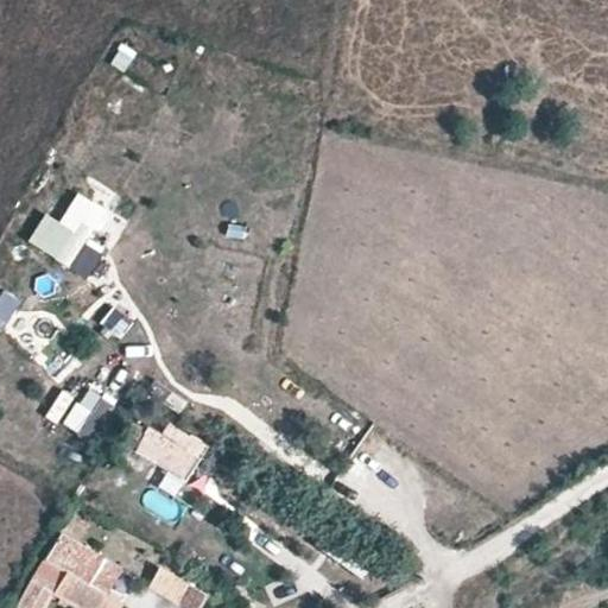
[(101,254),(89,247),(109,211),(75,194),(58,225),(44,216),(27,247),(88,279),(101,254)]
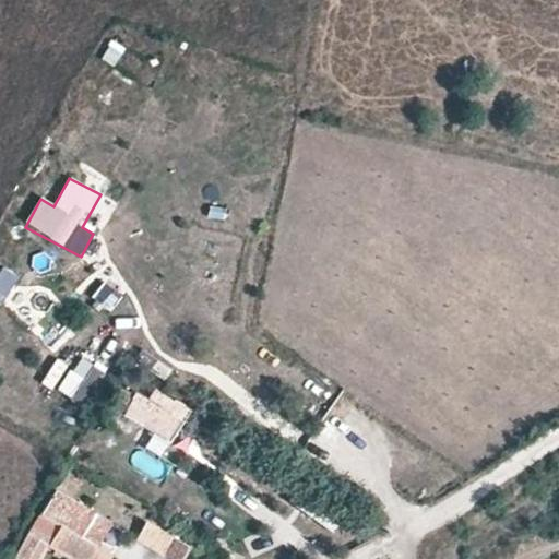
[(0,268),(0,302),(6,306),(20,275),(1,266),(0,268)]
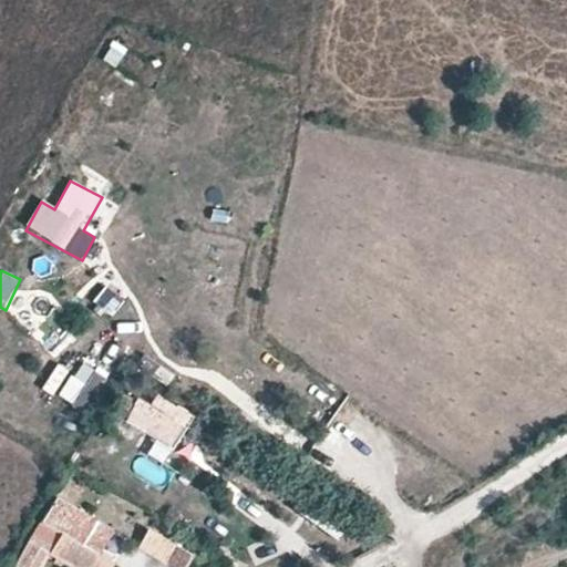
[(103,289),(93,308),(111,318),(121,299),(103,289)]
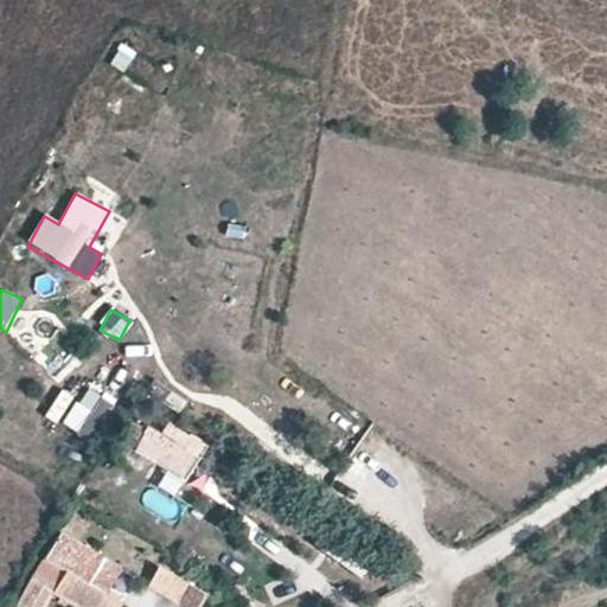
[(52,347),(49,366),(69,371),(72,352),(52,347)]
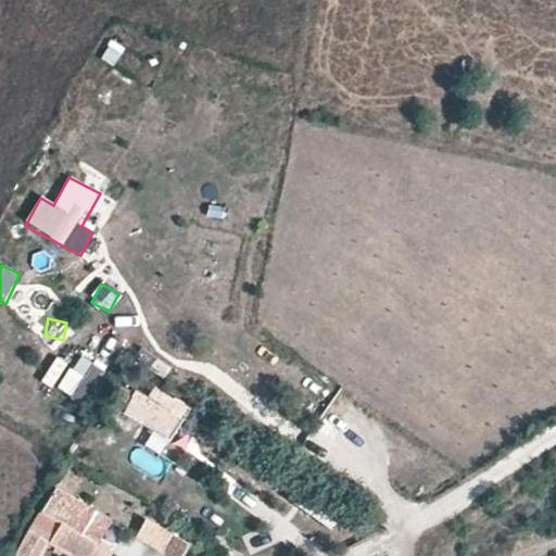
[(77,355),(58,391),(84,406),(104,370),(77,355)]
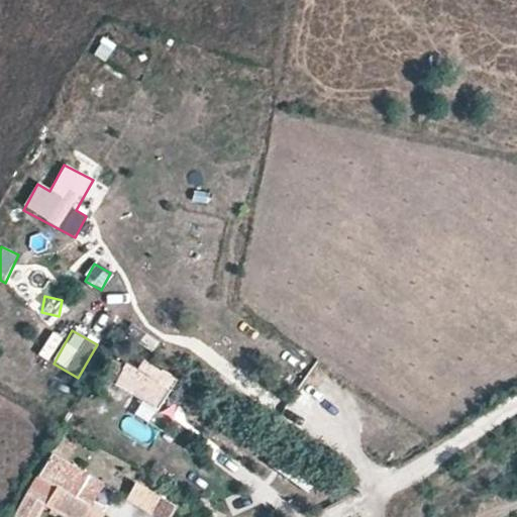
[(49,363),(63,339),(52,332),(38,356),(49,363)]
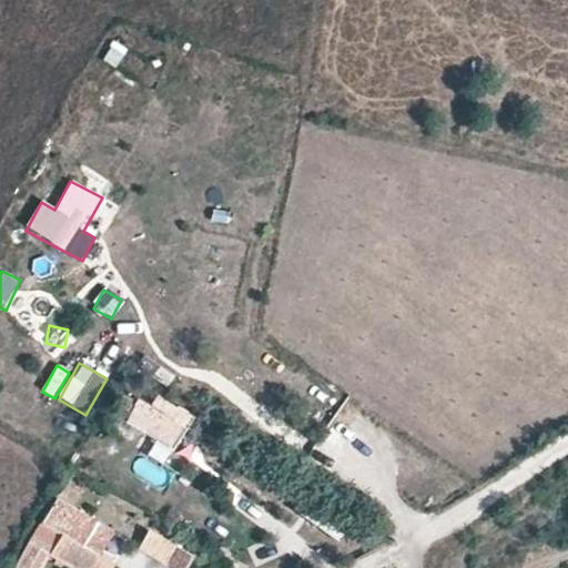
[(173,449),(186,429),(142,399),(128,419),(173,449)]
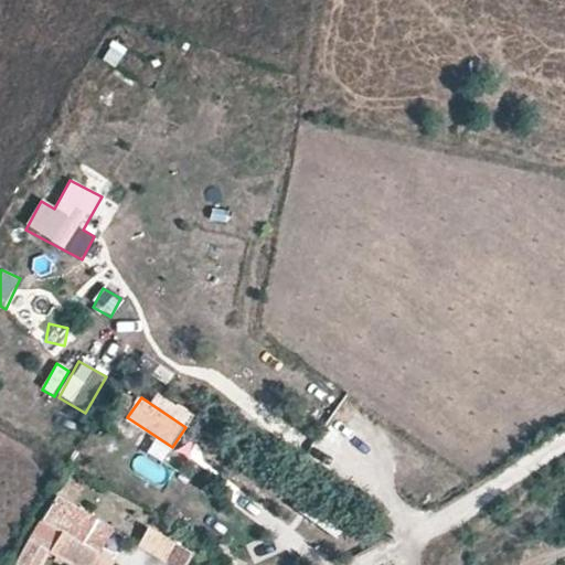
[(100,553),(109,539),(54,505),(46,520),(42,518),(31,536),(50,548),(51,545),(83,564),(113,564),(115,562),(100,553)]
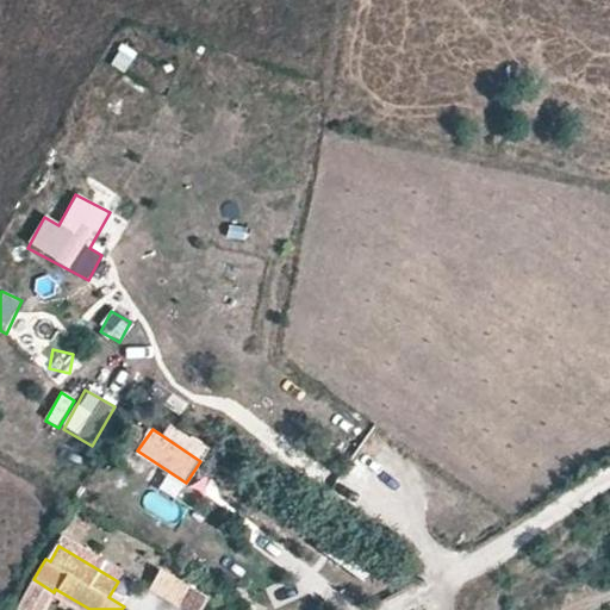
[(181,609),(203,609),(210,598),(159,571),(148,592),(181,609)]
